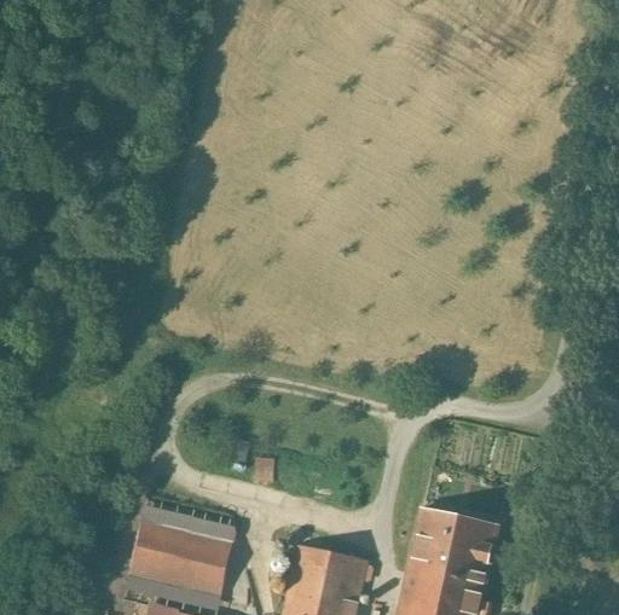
[(252,474),(272,475),(273,454),(253,453),(252,474)]
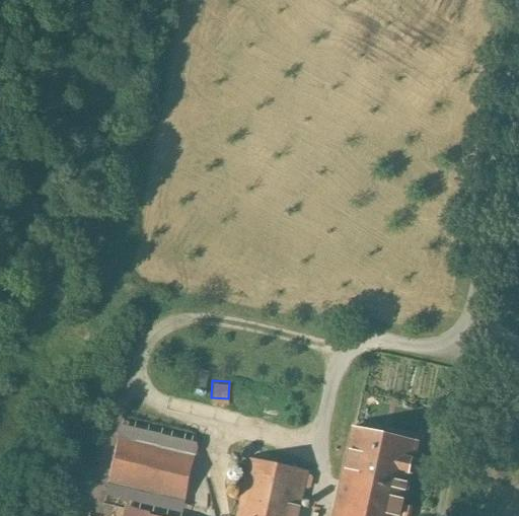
[(417,438),(355,425),(340,492),(401,506),(417,438)]
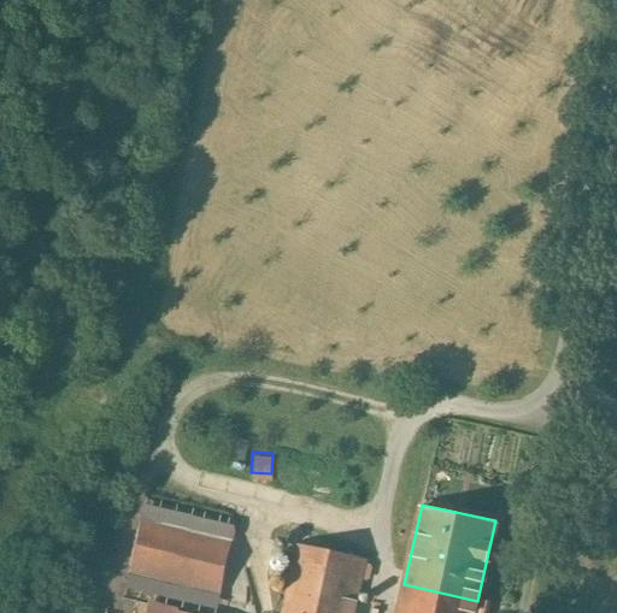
[(233,537),(139,516),(127,572),(221,594),(233,537)]
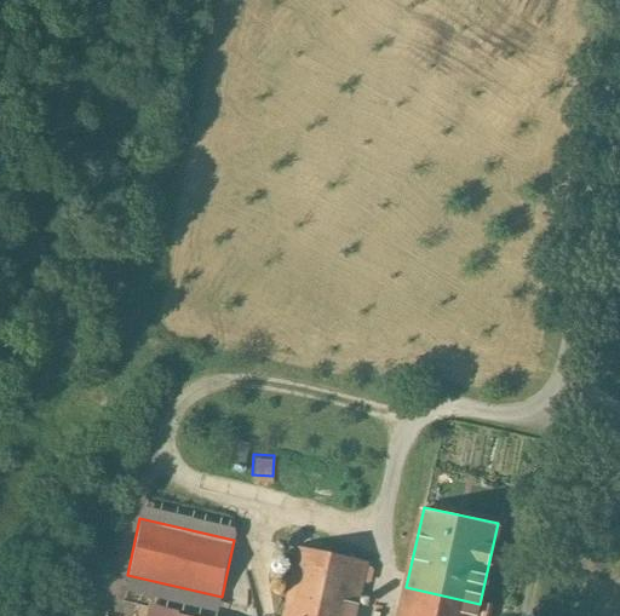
[(354,615),(367,559),(302,545),(285,615),(354,615)]
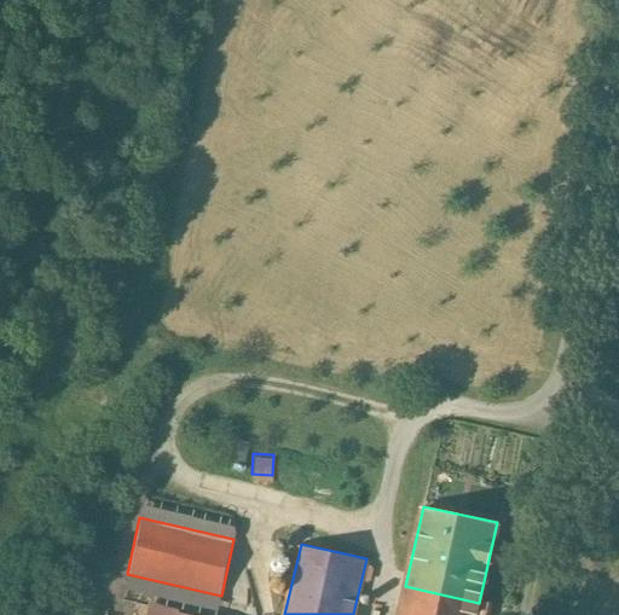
[(476,614),(479,603),(405,586),(399,614),(476,614)]
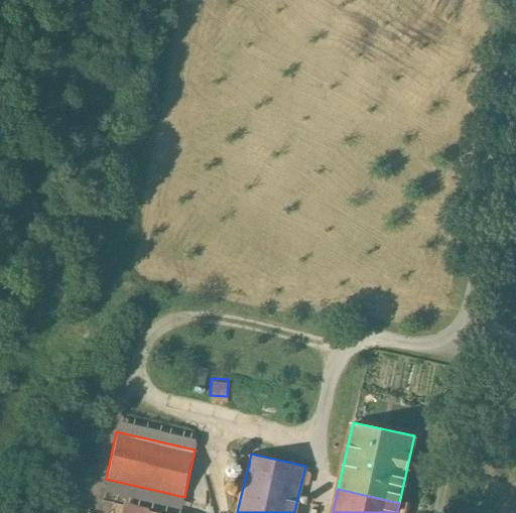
[(166,512),(127,504),(125,512),(166,512)]
